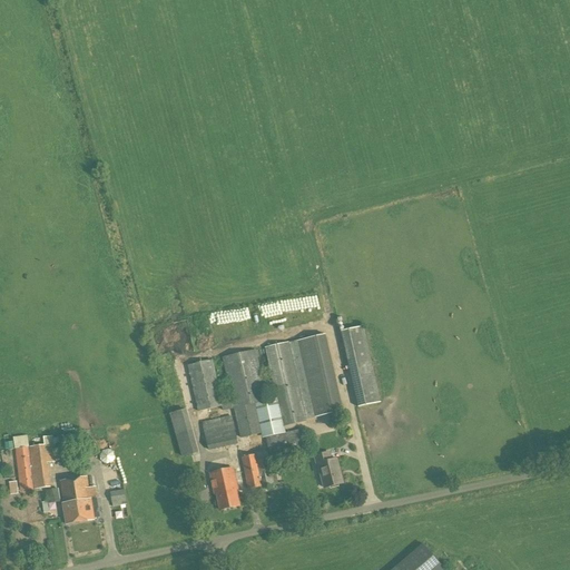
[(356,408),(381,402),(364,325),(341,331),(356,408)]
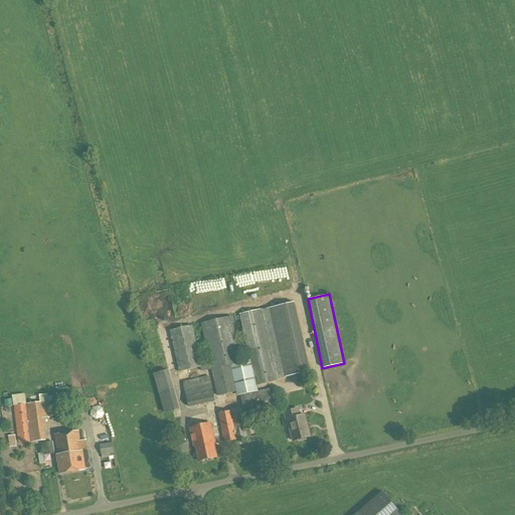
[(310,372),(294,303),(269,309),(261,311),(261,310),(239,315),(248,355),(240,357),(230,316),(200,324),(208,360),(200,362),(191,325),(169,330),(179,372),(199,368),(201,371),(210,369),(217,396),(235,392),(236,396),(240,395),(243,413),(276,406),(273,388),(259,391),(256,386),(277,381),(277,379),(310,372)]
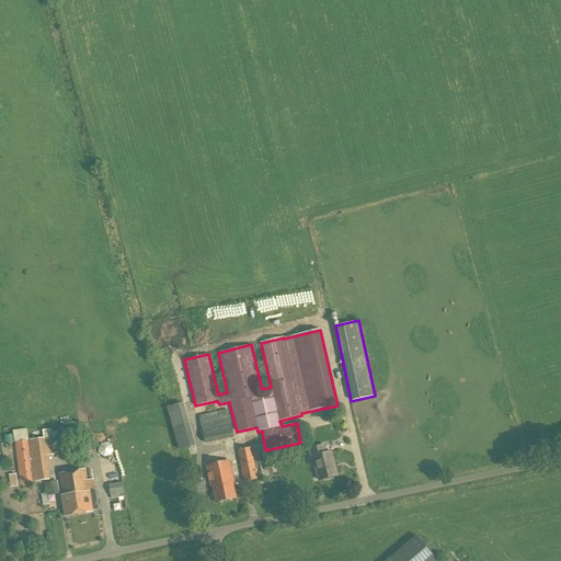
[(183,402),(165,407),(176,450),(194,446),(183,402)]
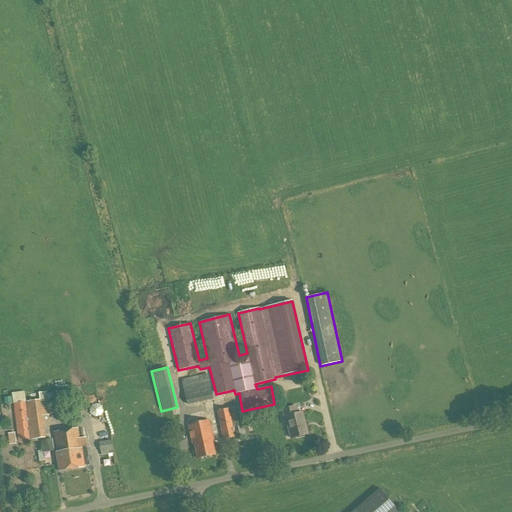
[(187,405),(214,400),(211,387),(209,374),(182,379),(187,405)]
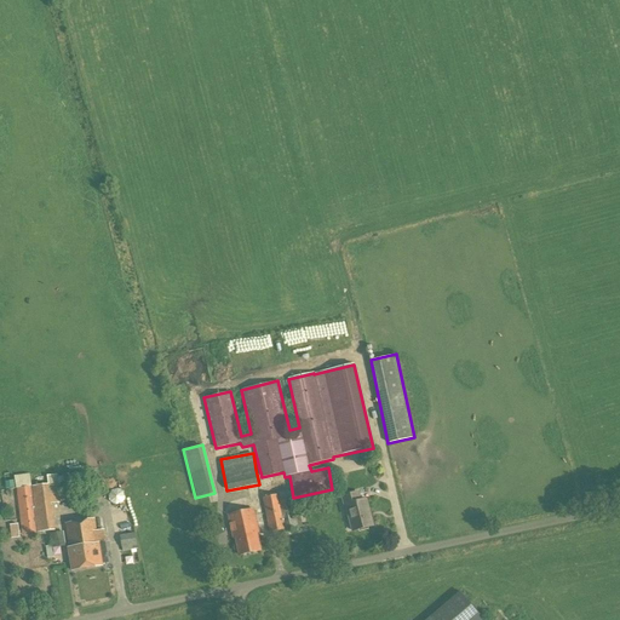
[(58,489),(57,475),(32,477),(33,486),(16,488),(22,535),(55,530),(51,504),(61,503),(59,489),(58,489)]
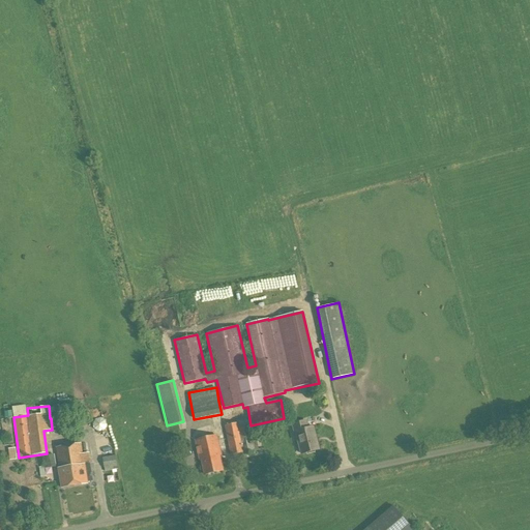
[(98,432),(104,431),(107,425),(106,420),(100,418),(95,419),(92,424),(94,430),(98,432)]
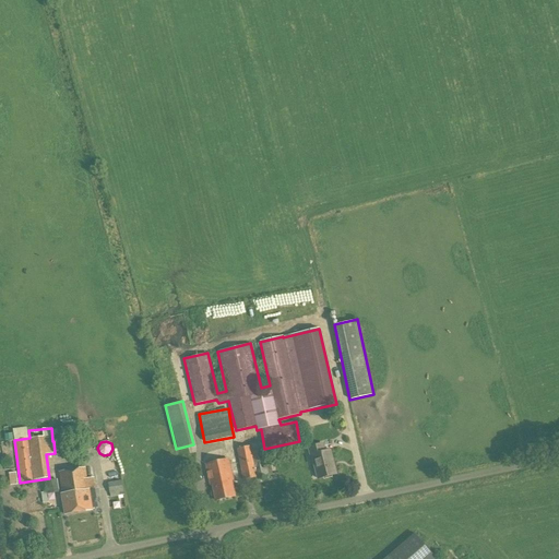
[(266,466),(262,443),(237,449),(242,480),(269,476),(272,475),(271,465),(266,466)]
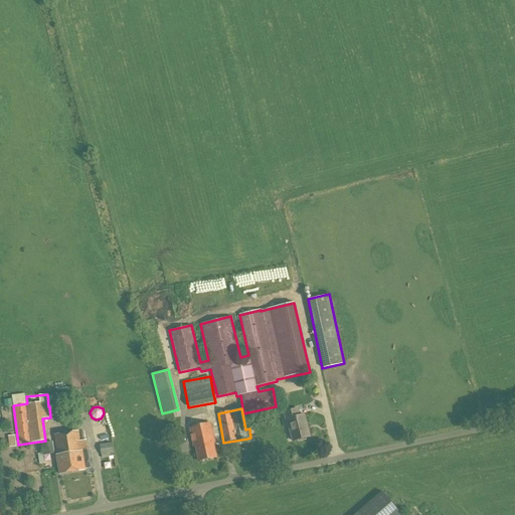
[(300,417),(298,409),(285,413),(287,420),(288,420),(293,442),(310,438),(304,415),(300,417)]
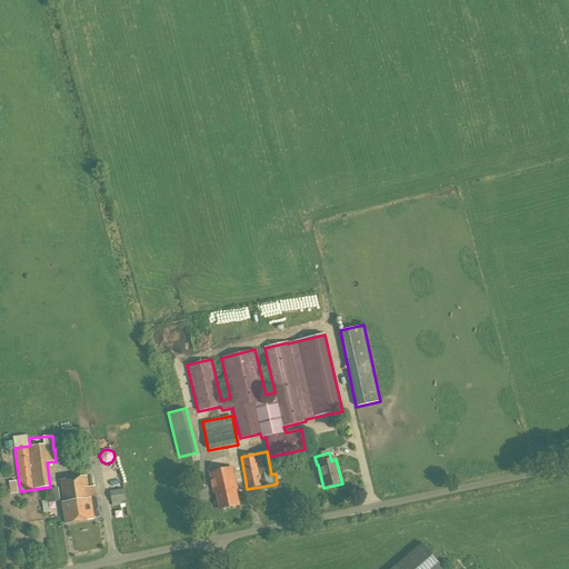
[(239,506),(236,489),(237,489),(231,468),(210,473),(215,495),(217,493),(220,510),(239,506)]
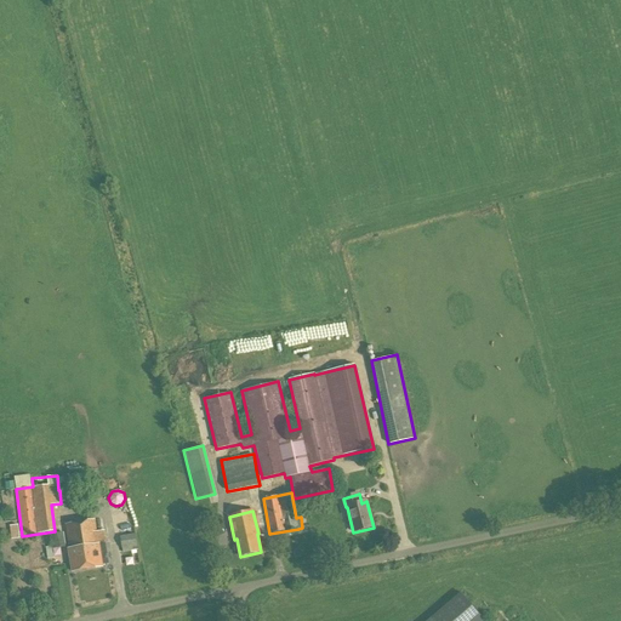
[(86,551),(100,548),(95,520),(66,524),(70,557),(69,557),(72,573),(90,569),(87,556),(87,557),(86,551)]
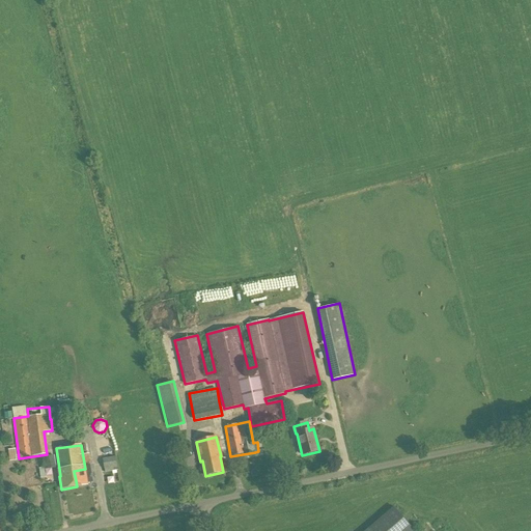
[(45,470),(56,468),(54,455),(43,457),(45,470)]
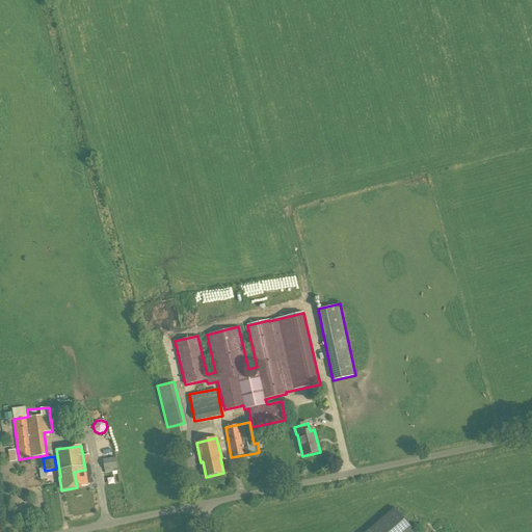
[(105,474),(118,472),(116,457),(103,459),(105,474)]
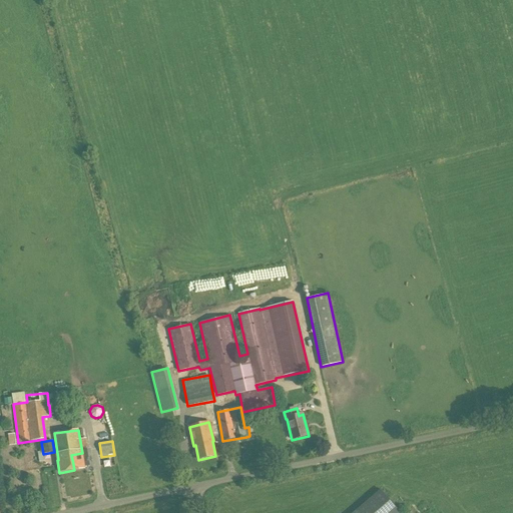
[(72,459),(74,470),(84,469),(82,453),(71,455),(72,460),(72,459)]
